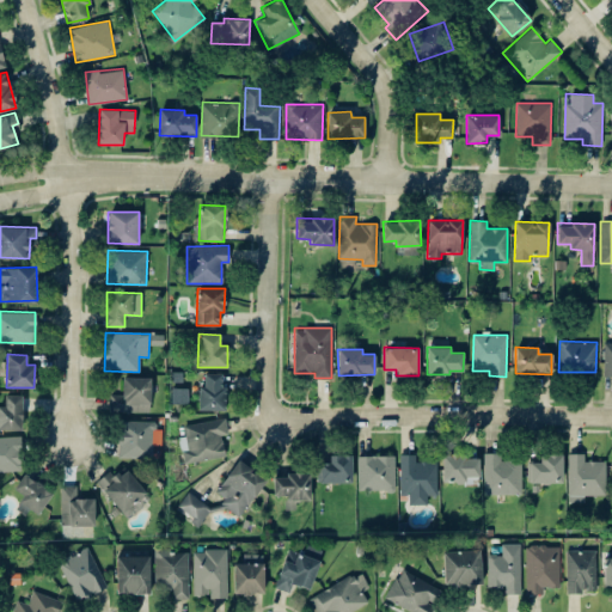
[(221,373),(204,373),(203,385),(190,385),(190,393),(199,393),(199,410),(225,410),(226,385),(221,385),(221,373)]
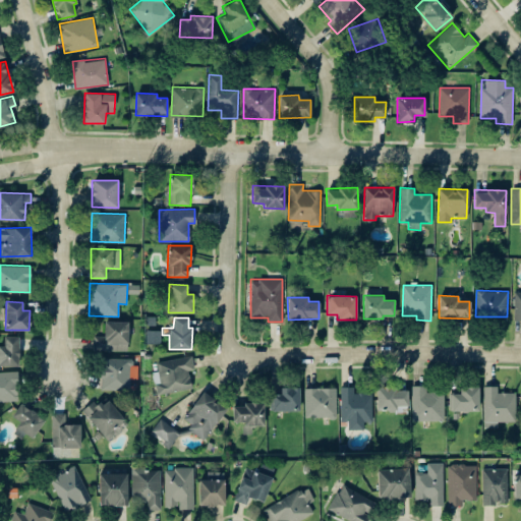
[(127,351),(127,321),(104,321),(104,336),(93,336),(93,350),(127,351)]
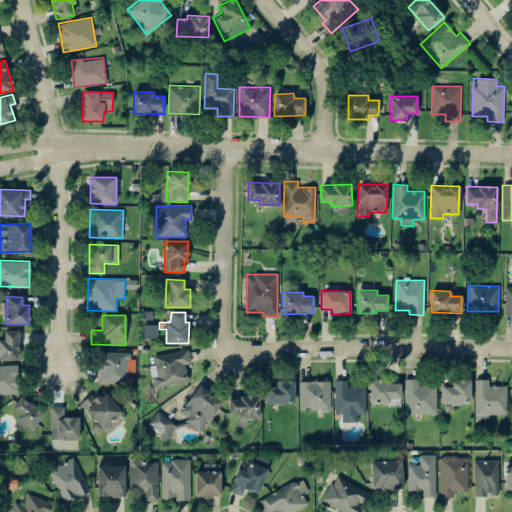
[(157,324),(143,324),(143,337),(157,337),(157,324)]
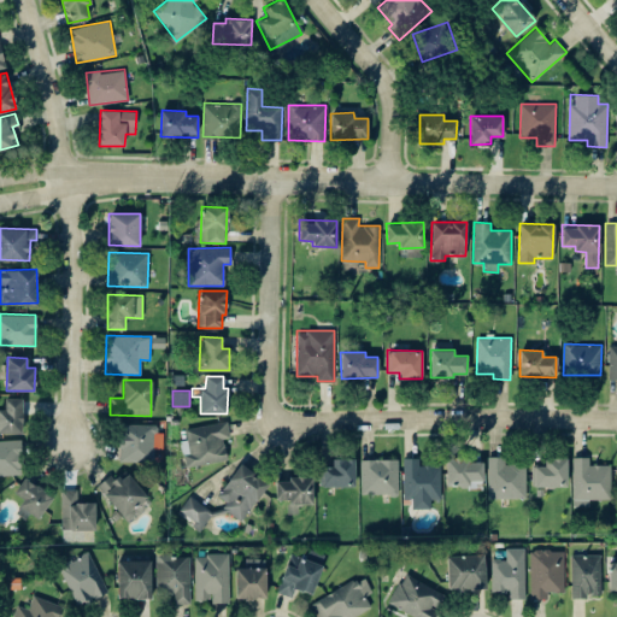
[(22,398),(5,398),(5,409),(0,409),(0,433),(23,433),(22,398)]
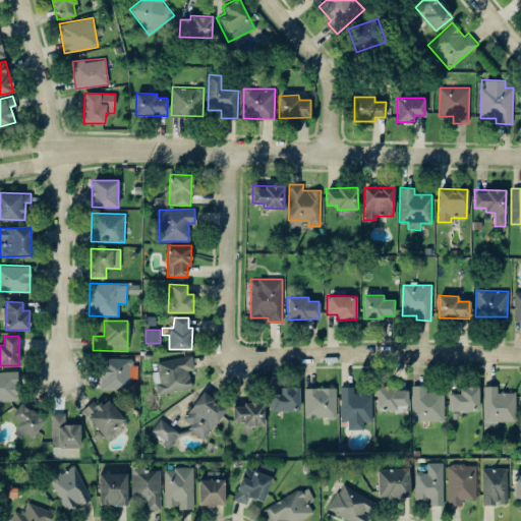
[(153,371),(156,394),(191,389),(188,369),(194,369),(192,356),(156,361),(157,371),(153,371)]
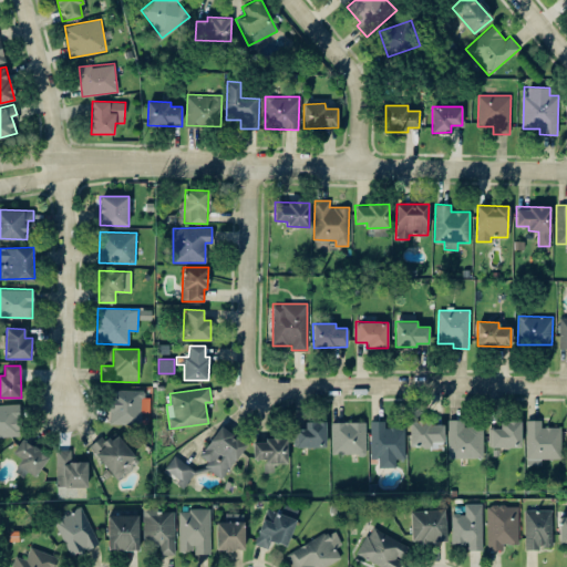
[(109,423),(142,424),(142,411),(146,412),(147,390),(110,389),(109,423)]
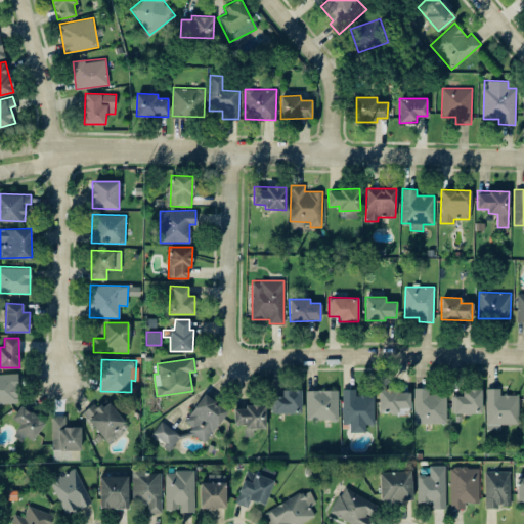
[(0,403),(18,403),(17,374),(0,374),(0,403)]
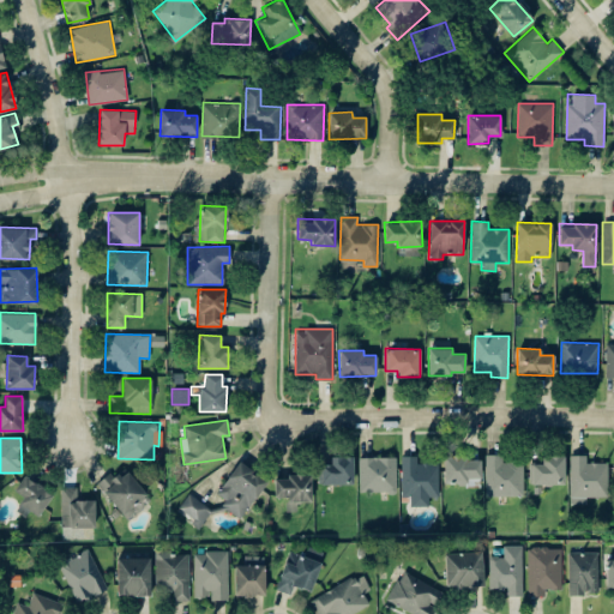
[(523,461),(501,461),(501,453),(485,453),(486,495),(523,495),(523,461)]
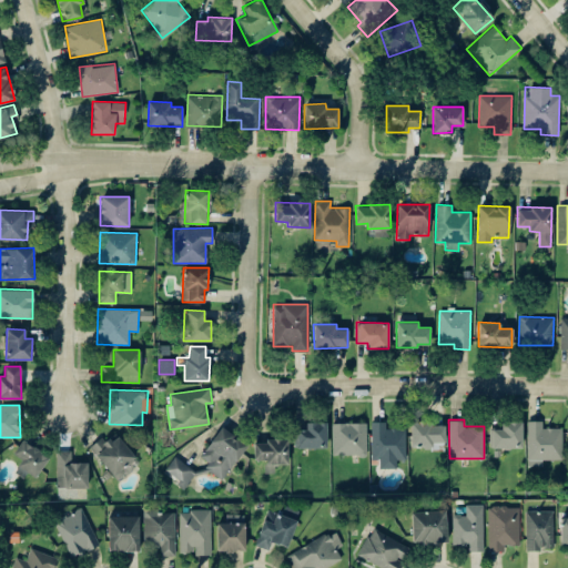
[(372,459),(379,459),(379,467),(396,467),(396,459),(405,459),(405,428),(386,428),(385,421),(371,422),(372,459)]
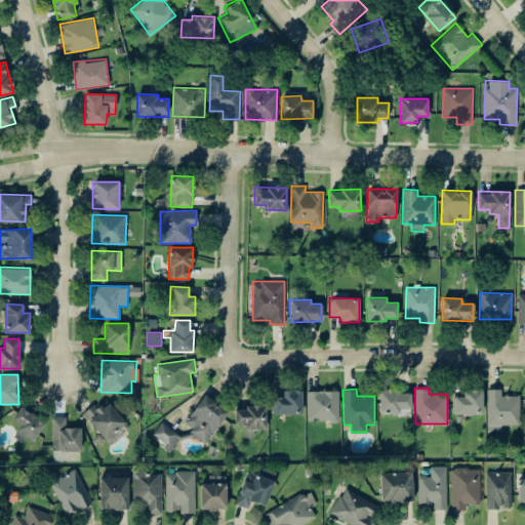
[(487,389),(487,431),(501,430),(501,425),(520,423),(519,395),(501,395),(501,389),(487,389)]
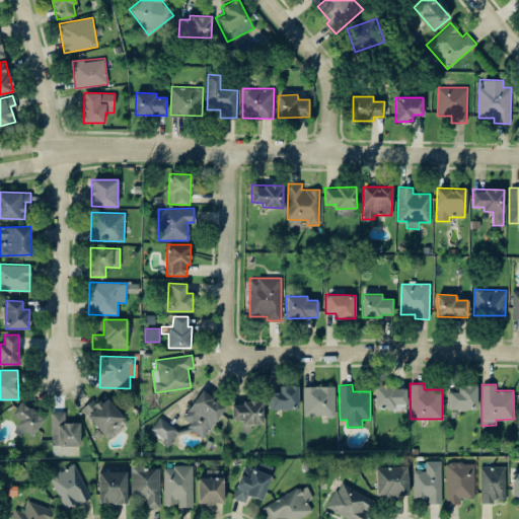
[(279,385),(280,392),(270,392),(270,410),(298,409),(298,385),(279,385)]
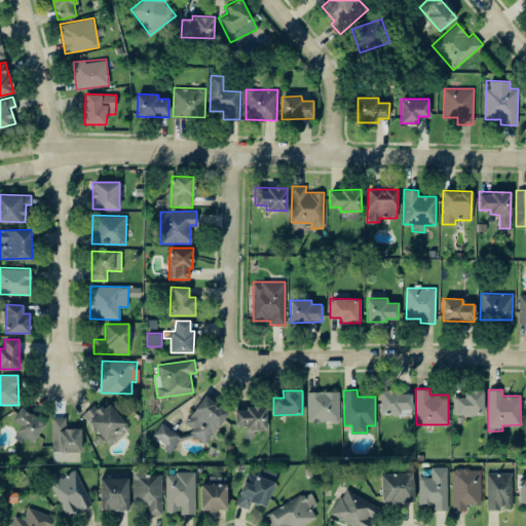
[(307,391),(307,421),(339,420),(339,390),(307,391)]
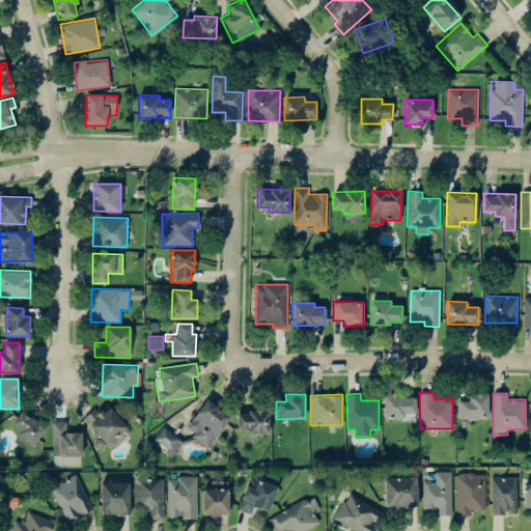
[(487,419),(487,394),(469,394),(469,400),(458,400),(458,419),(487,419)]
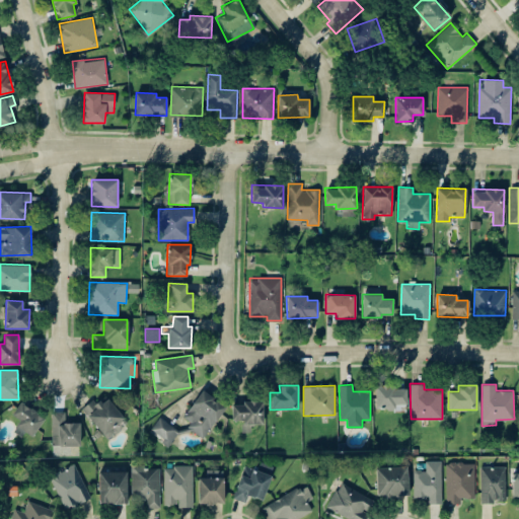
[(374,386),(375,410),(398,409),(397,404),(405,404),(405,386),(374,386)]
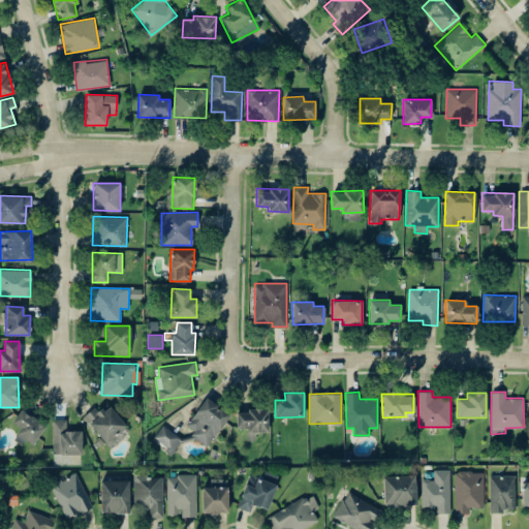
[(191,437),(208,447),(228,412),(204,398),(187,426),(195,431),(191,437)]
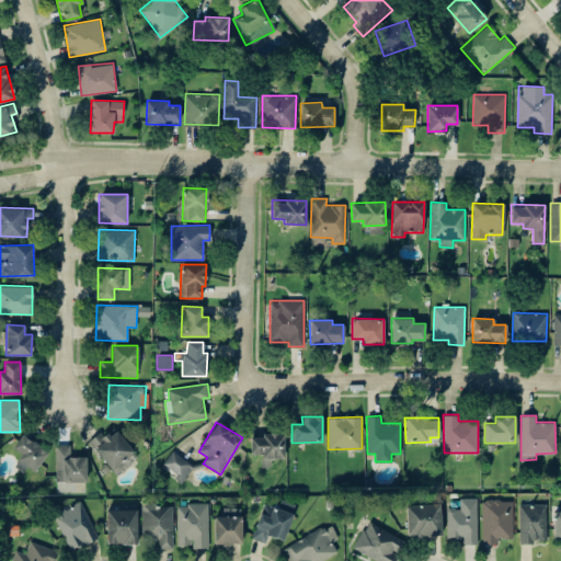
[(137,459),(116,425),(91,441),(112,474),(137,459)]
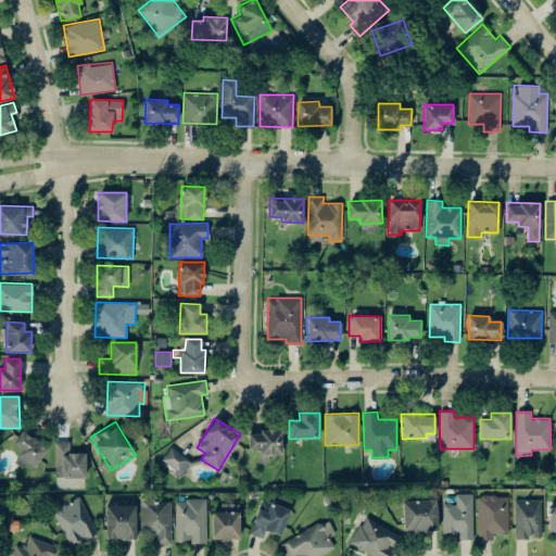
[(15,459),(34,470),(48,446),(21,430),(13,444),(22,449),(15,459)]
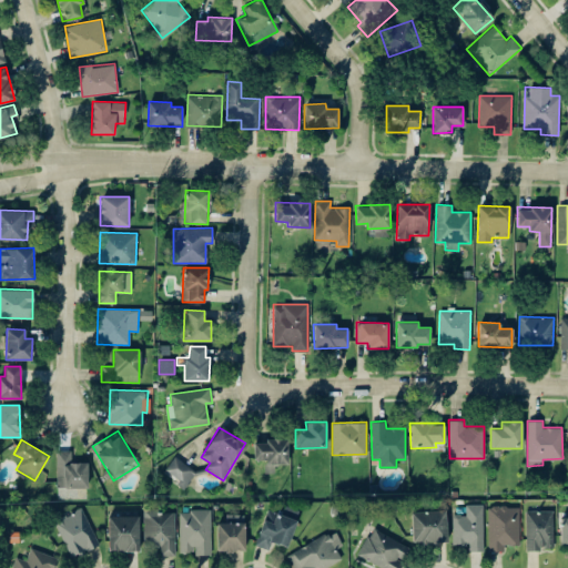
[(253,458),(267,459),(267,465),(287,465),(288,440),(254,439),(253,458)]
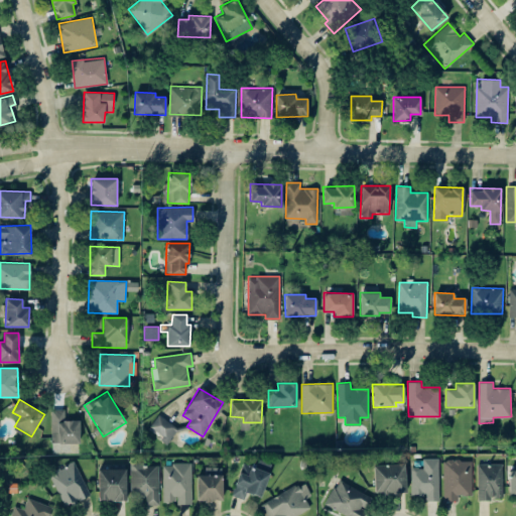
[(65,408),(50,409),(51,443),(80,442),(79,419),(65,419),(65,408)]
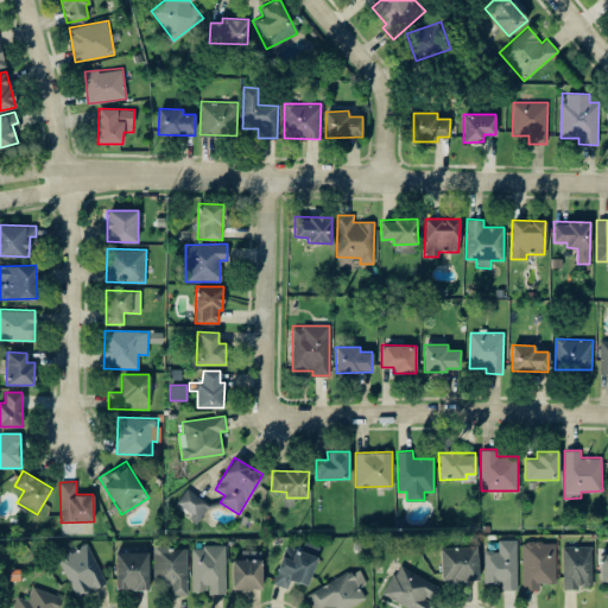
[(175,502),(198,520),(209,506),(187,488),(175,502)]
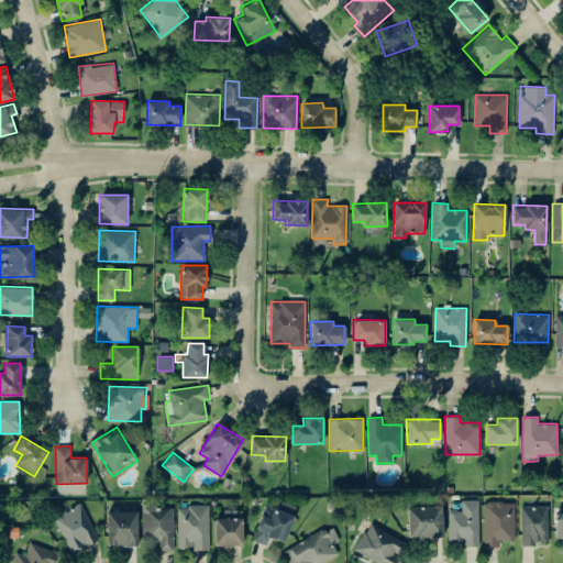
[(449,539),(464,539),(464,547),(479,545),(478,499),(462,499),(462,509),(448,509),(449,539)]
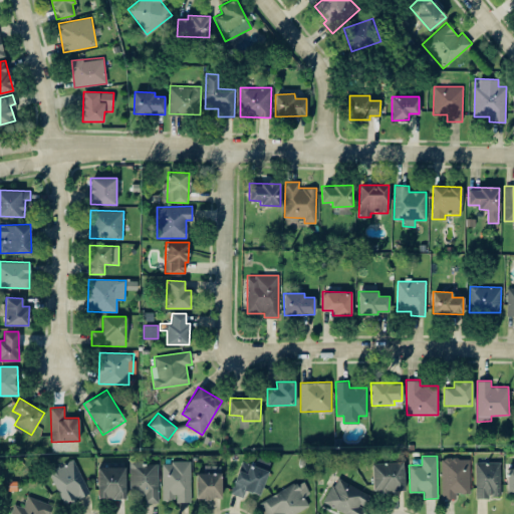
[(231,493),(243,497),(245,490),(260,495),(269,466),(242,457),(231,493)]
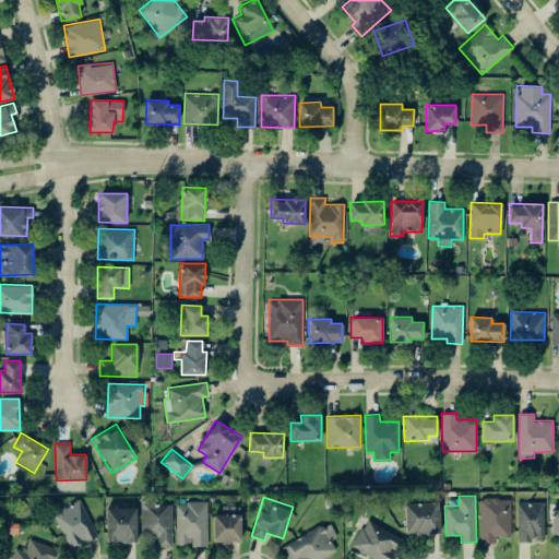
[(510,497),(479,498),(480,542),(496,542),(496,536),(511,536),(510,497)]
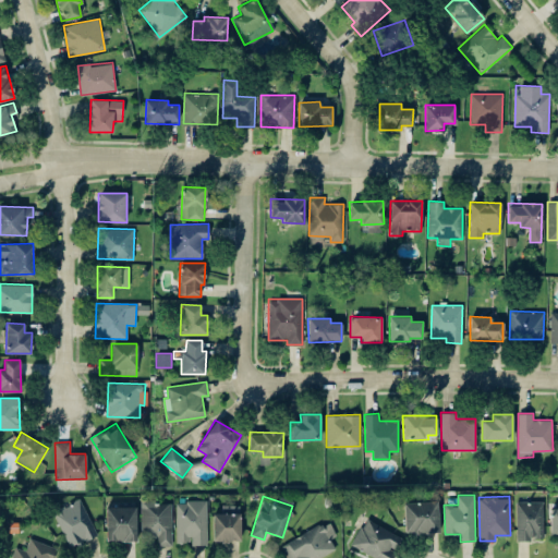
[(68,547),(96,536),(82,499),(53,510),(68,547)]
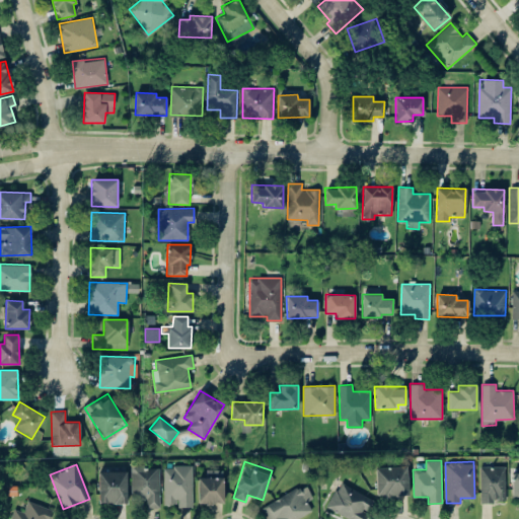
[(164,504),(178,504),(178,507),(193,506),(192,465),(163,466),(164,504)]
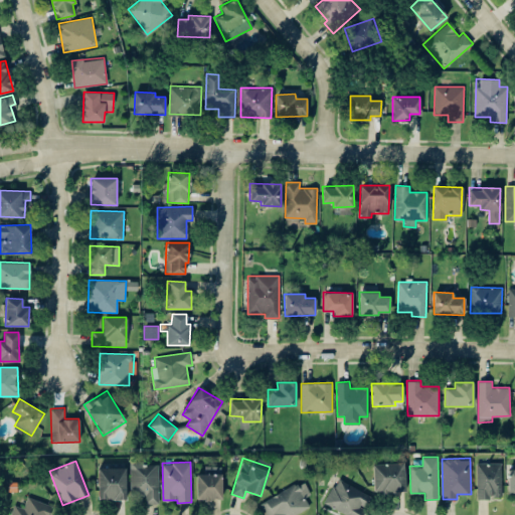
[(145,504),(159,503),(158,463),(130,463),(131,497),(145,497),(145,504)]
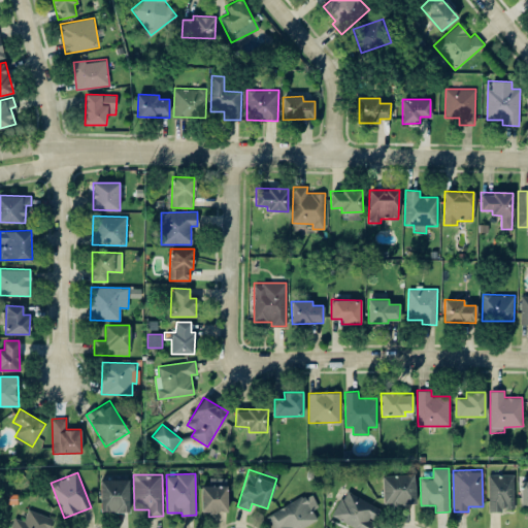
[(383,475),(383,505),(416,504),(415,474),(383,475)]
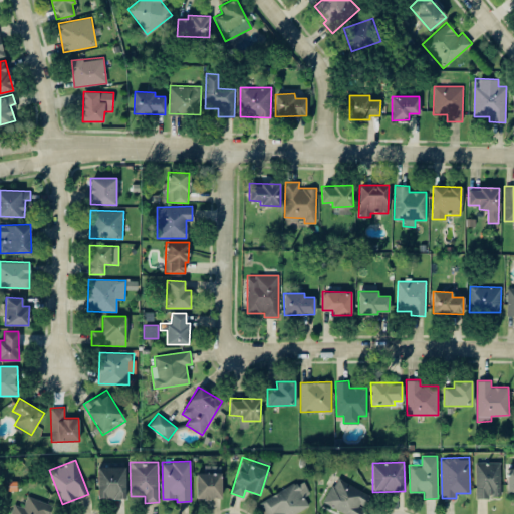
[(500,462),(475,462),(476,497),(501,497),(500,462)]
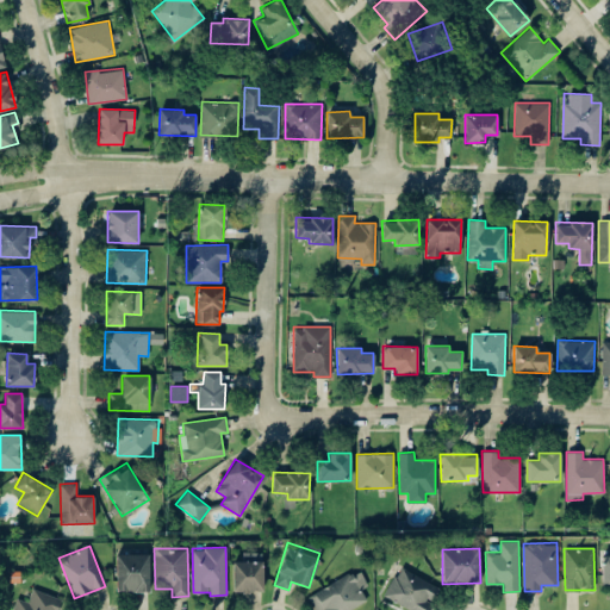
[(263,552),(243,552),(243,561),(232,560),(231,591),(262,591),(263,552)]
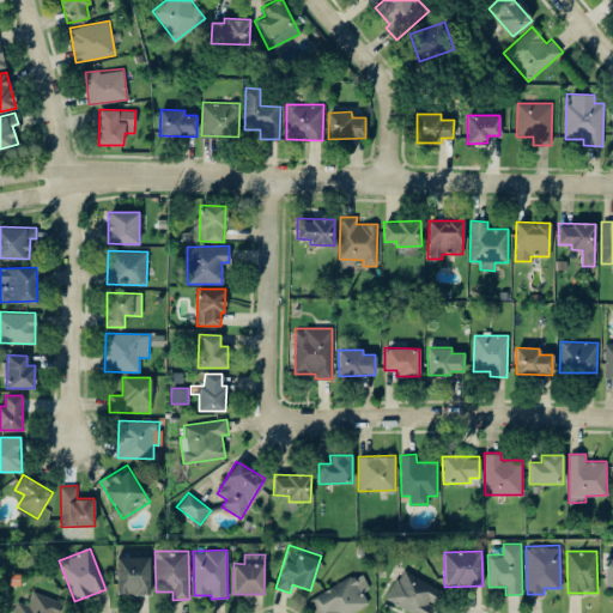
[(116,594),(150,594),(150,556),(116,557),(116,594)]
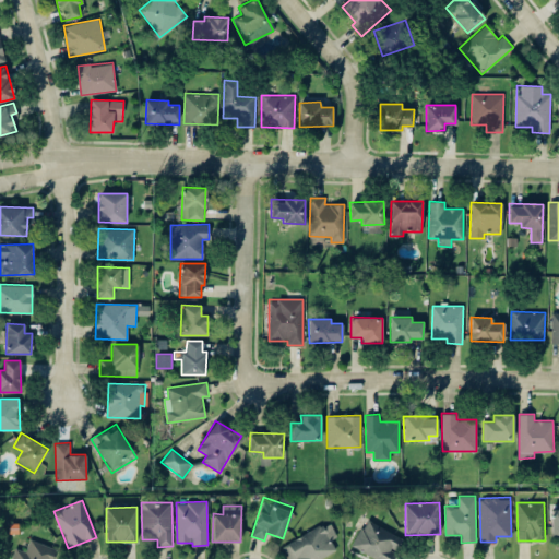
[(372,558),(393,558),(397,552),(395,551),(402,538),(366,519),(351,547),(372,558)]
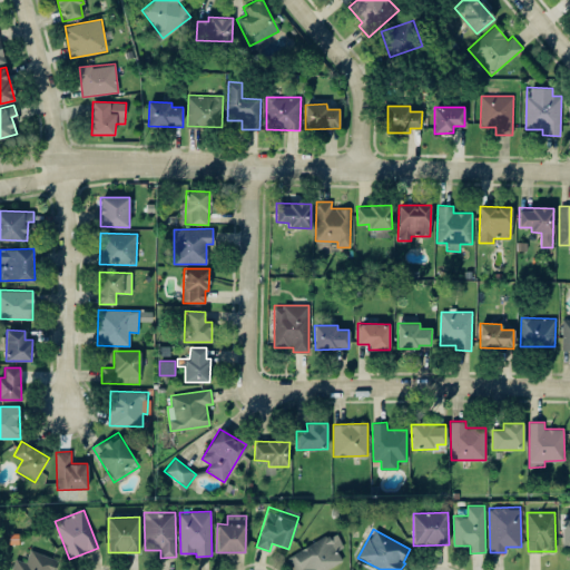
[(325,569),(343,561),(336,550),(344,546),(335,530),(287,558),(293,569),(325,569)]
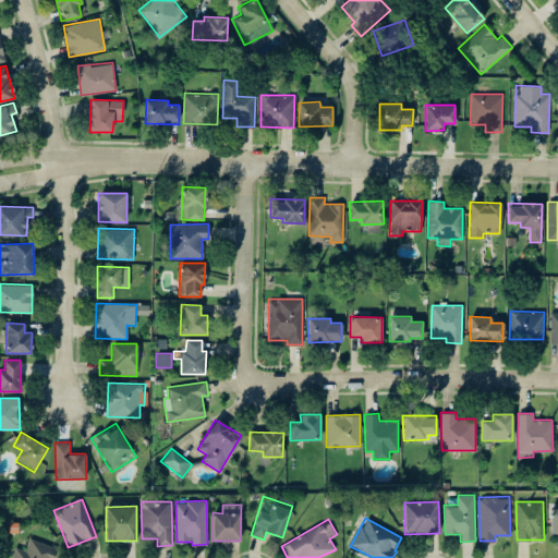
[(52,557),(57,547),(29,537),(25,550),(16,547),(12,557),(52,557)]
